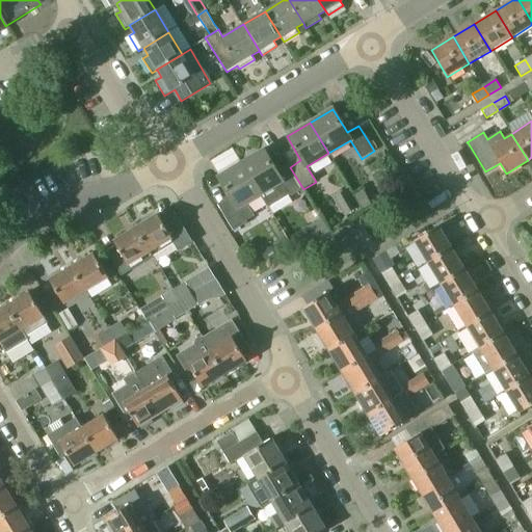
[(264,150),(241,163),(260,194),(268,208),(291,194),(292,196),(303,189),(290,167),(278,174),(264,150)]
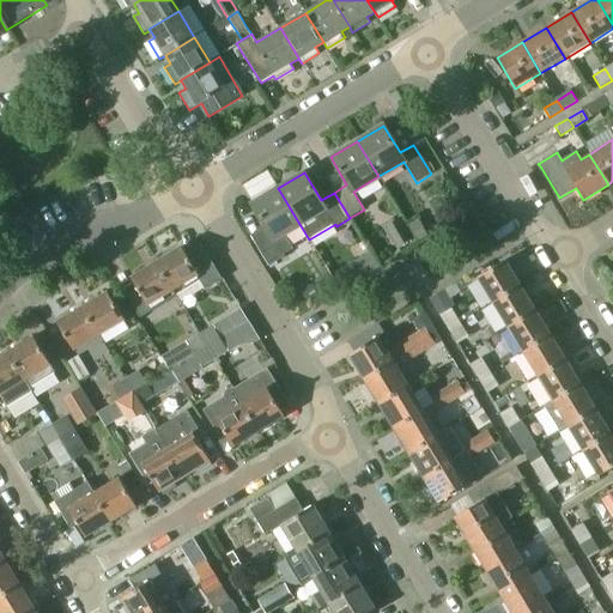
[(299,224),(278,188),(252,205),(267,231),(254,241),(269,266),(285,256),(284,255),(292,249),(284,234),(299,224)]
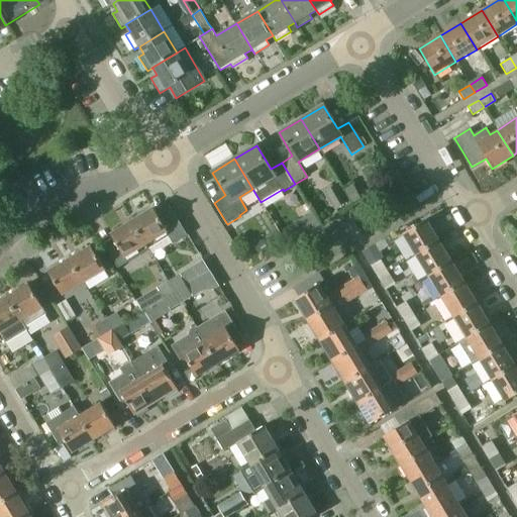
[(336,184),(324,191),(335,209),(347,202),(336,184)]
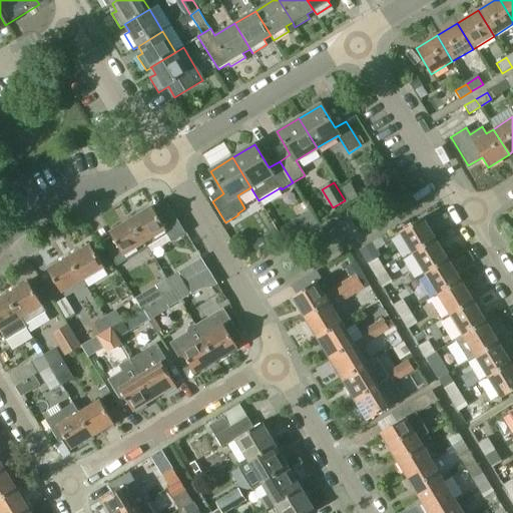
[(152,206),(131,219),(148,247),(168,234),(172,241),(185,233),(168,206),(156,213),(152,206)]
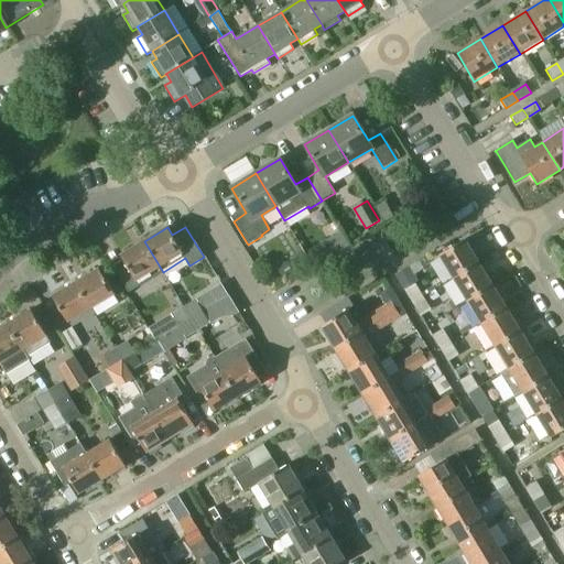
[(339,234),(332,238),(340,252),(348,247),(339,234)]
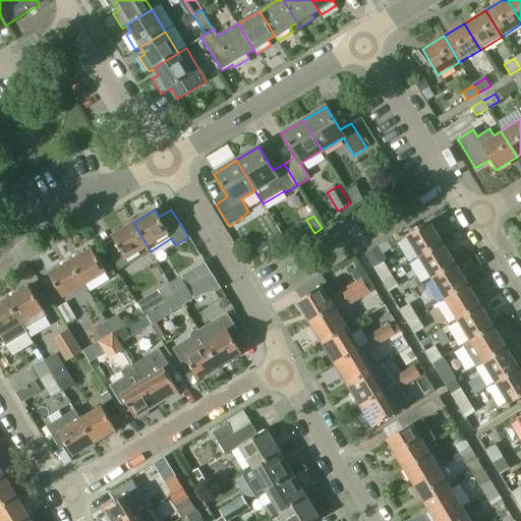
[(407,235),(419,256),(443,242),(429,221),(407,235)]
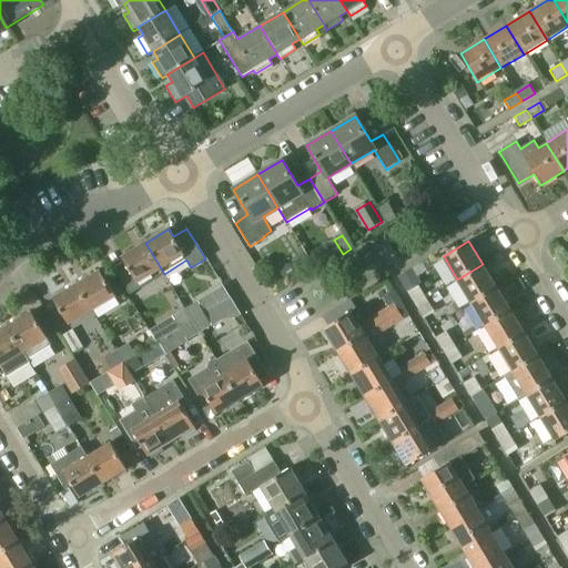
[(164,274),(145,243),(122,257),(128,266),(119,272),(131,293),(164,274)]
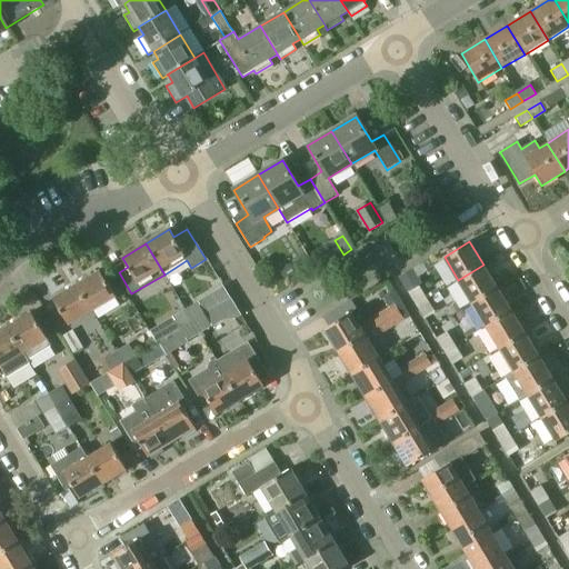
[(458,280),(472,303),(498,288),(483,265),(458,280)]
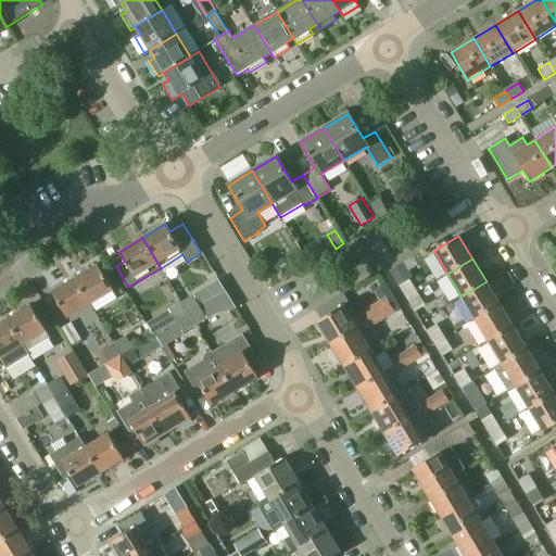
[(98,265),(76,278),(91,303),(113,290),(98,265)]
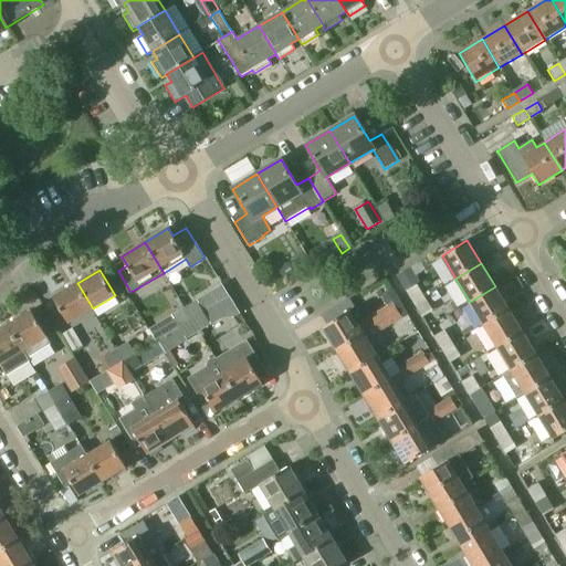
[(93,308),(77,283),(53,297),(69,324),(93,308)]
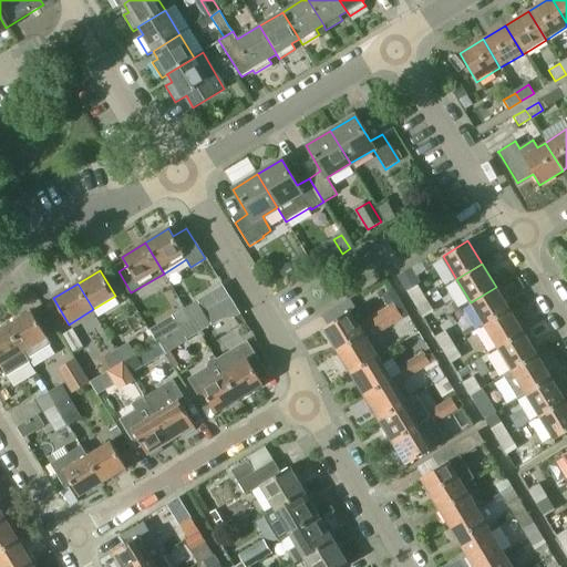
[(408,291),(414,305),(424,298),(416,286),(408,291)]
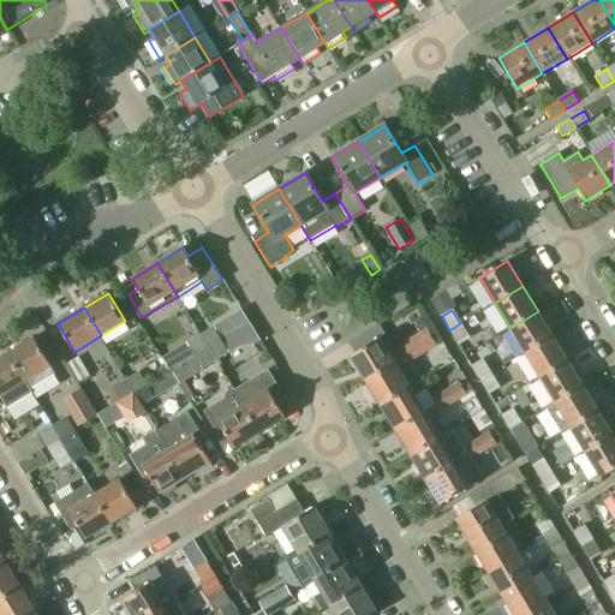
[(242,311),(233,316),(240,328),(245,326),(249,323),(242,311)]
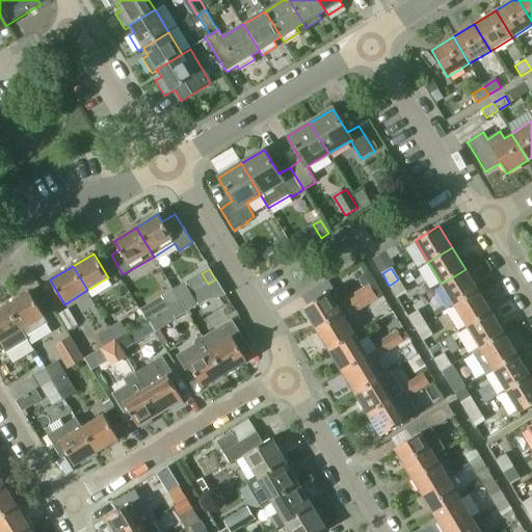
[(442,284),(455,304),(478,291),(466,269),(442,284)]
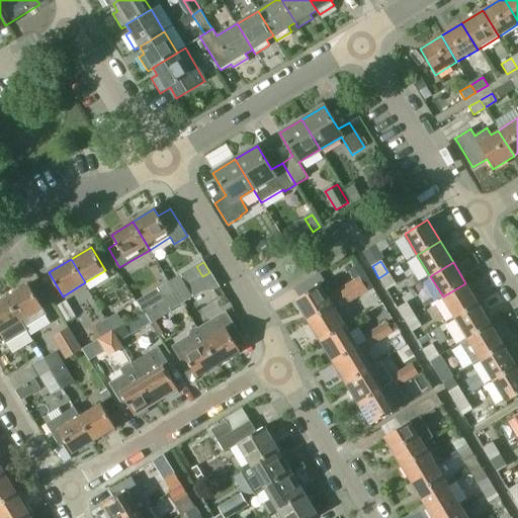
[(387,272),(378,278),(386,290),(396,285),(387,272)]
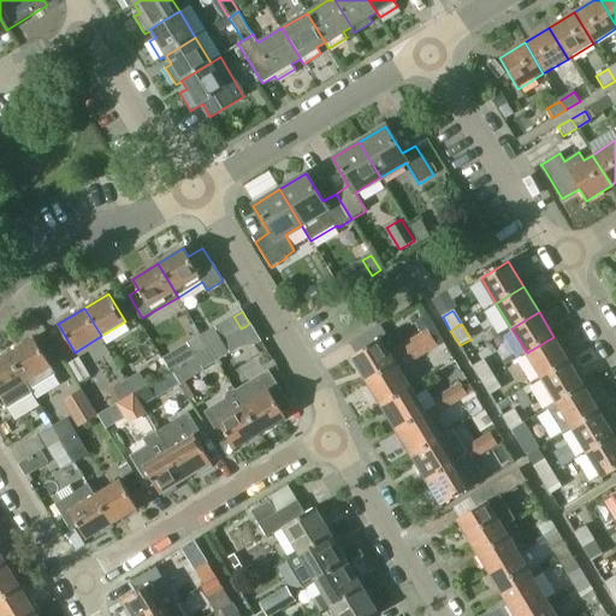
[(215,329),(202,337),(209,348),(221,341),(215,329)]
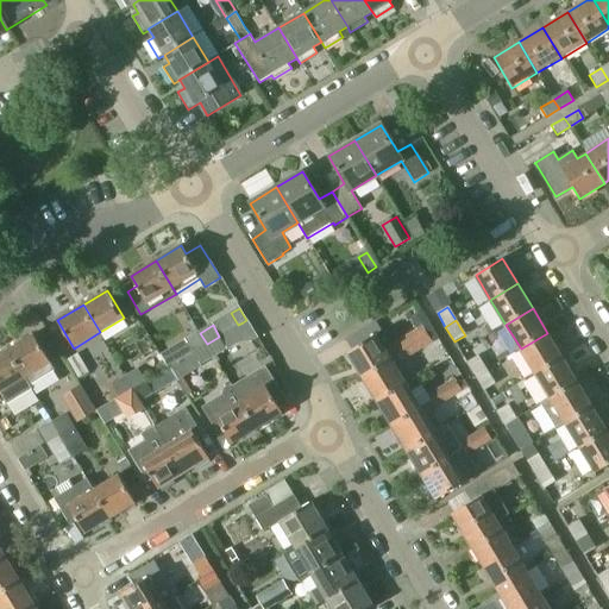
[(233,328),(219,337),(226,347),(226,349),(239,339),(233,328)]
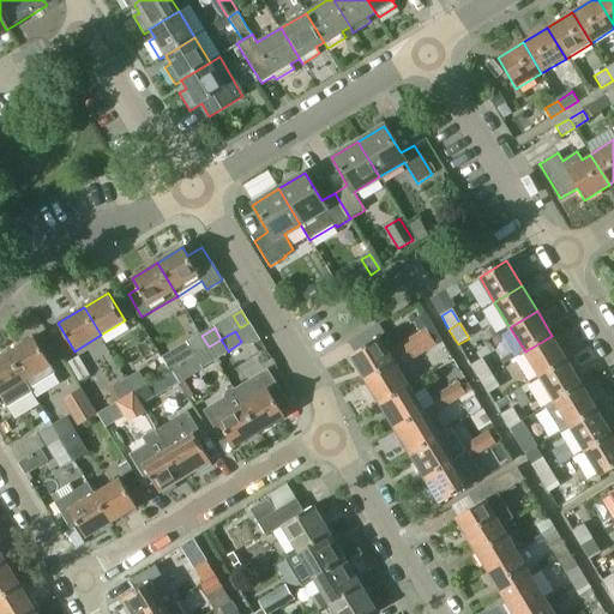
[(429,333),(414,342),(417,348),(421,345),(425,351),(435,344),(432,337),(429,333)]
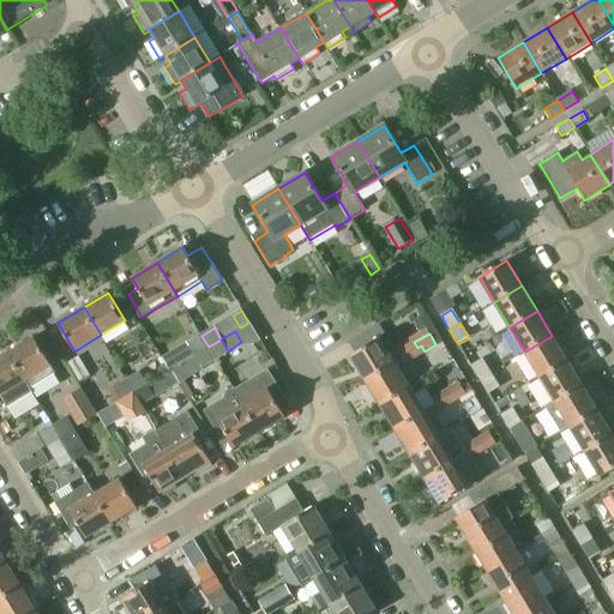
[(188,343),(196,355),(209,347),(202,336),(188,343)]
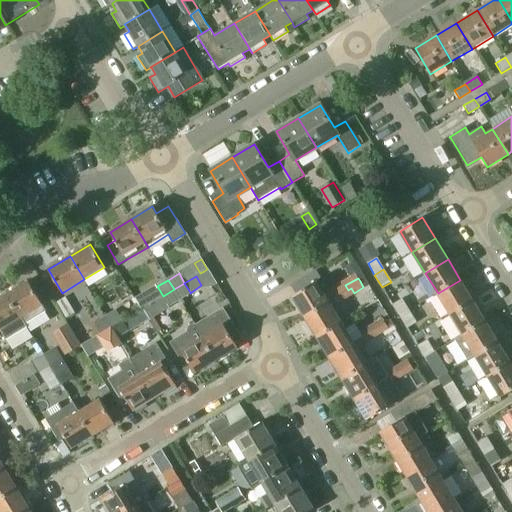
[(438,293),(450,314),(473,300),(460,280),(438,293)]
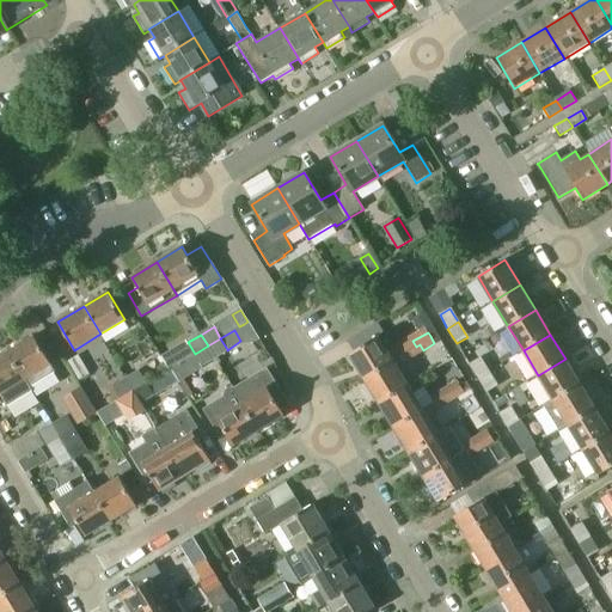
[(34,336),(10,352),(31,387),(56,372),(34,336)]
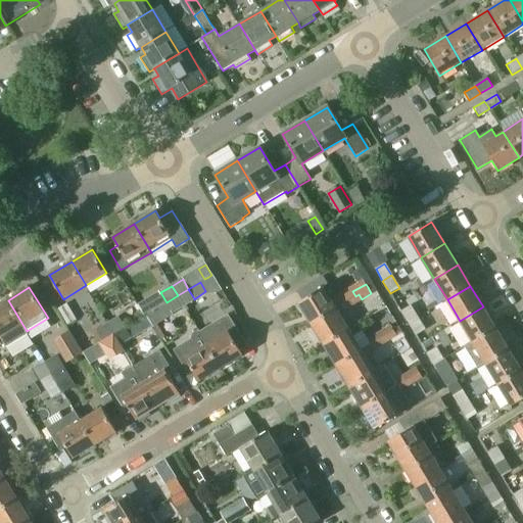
[(323,287),(298,301),(312,323),(346,301),(343,297),(330,299),(323,287)]
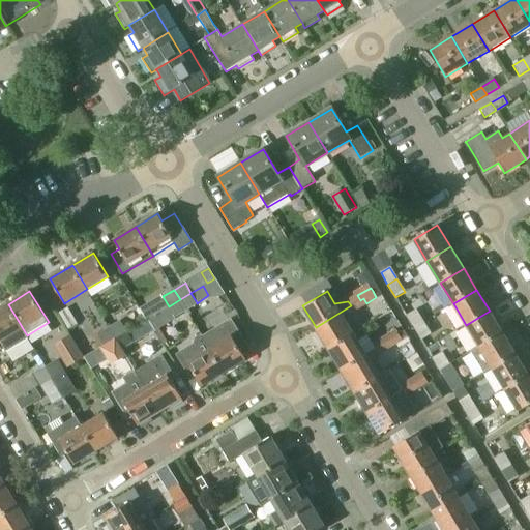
[(190,293),(180,299),(186,310),(197,303),(190,293)]
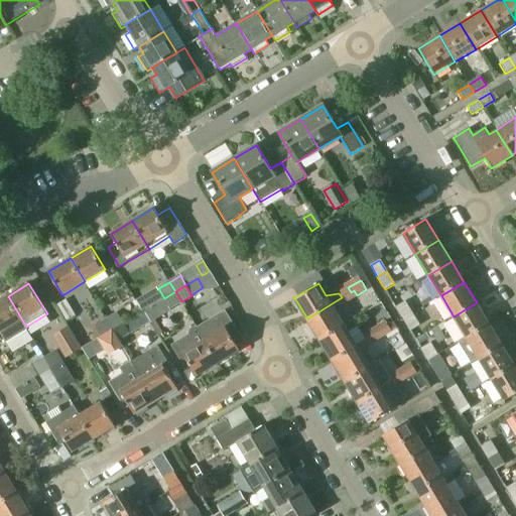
[(348,287),(339,293),(342,298),(345,302),(357,295),(354,290),(351,292),(348,287)]
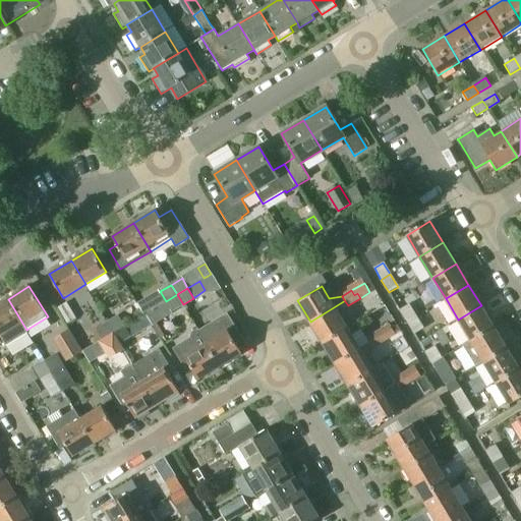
[(177,294),(166,301),(172,310),(183,304),(177,294)]
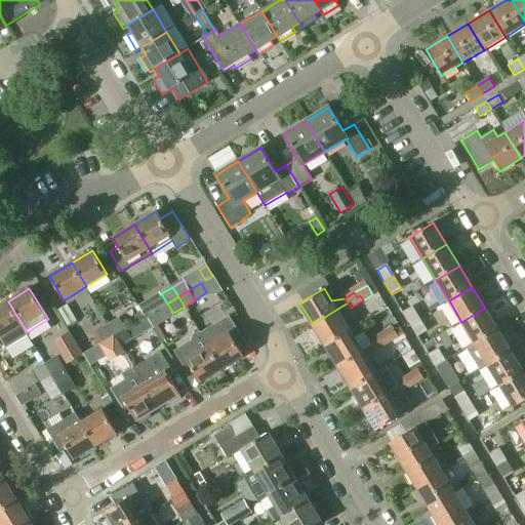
[(8,301),(0,306),(0,336),(6,348),(28,335),(26,332),(27,332),(8,301)]
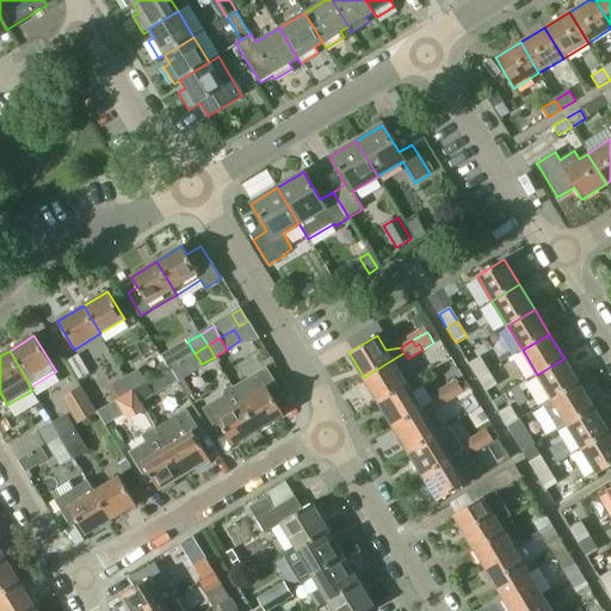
[(68,362),(79,381),(90,374),(79,356),(68,362)]
